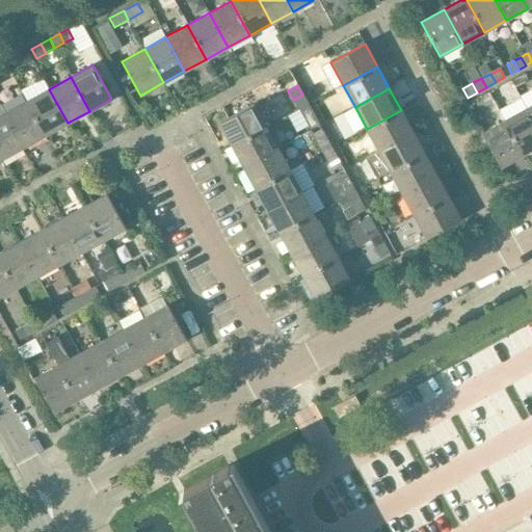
[(49,89),(27,101),(46,135),(68,123),(49,89)]
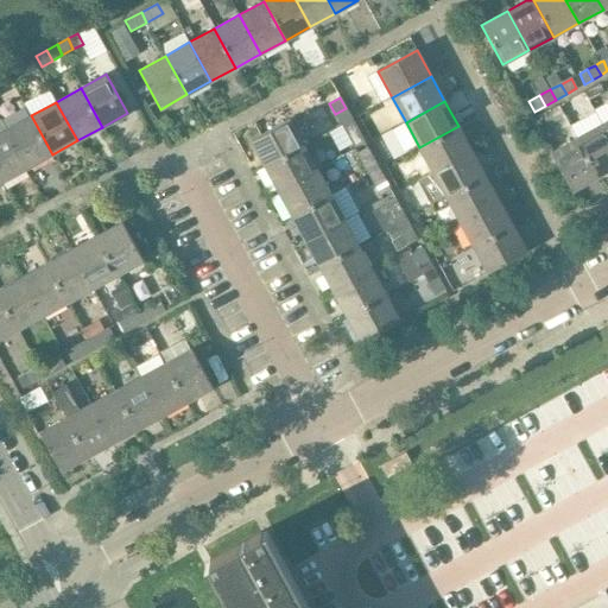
[(346,108),(335,114),(341,125),(352,119),(346,108)]
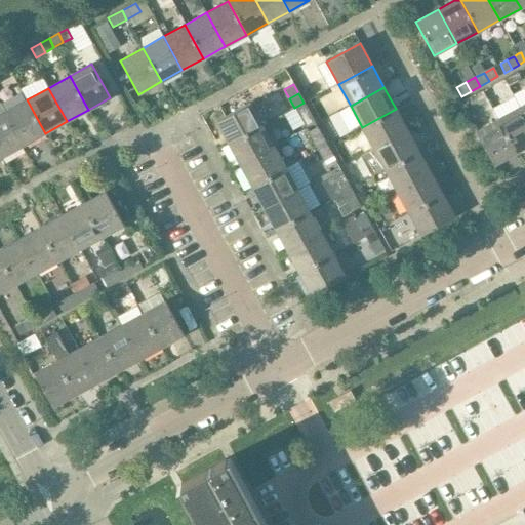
[(27,99),(4,112),(23,146),(45,133),(27,99)]
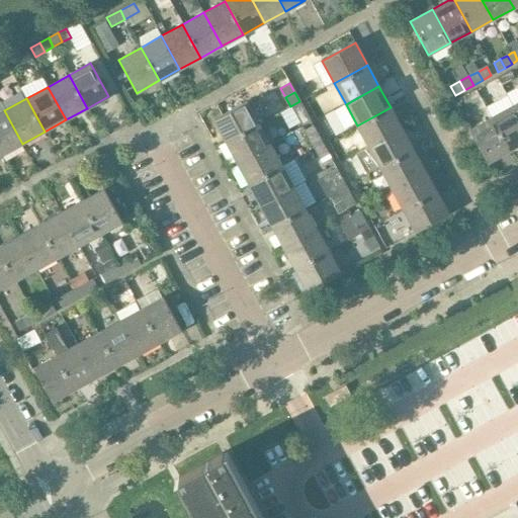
[(247,101),(213,119),(226,142),(259,123),(247,101)]
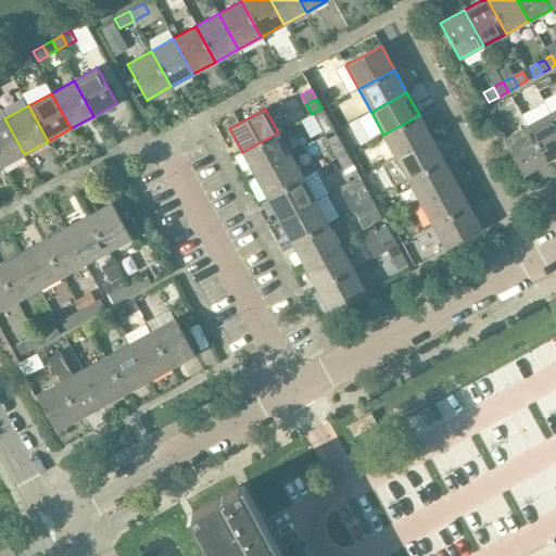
[(321,109),(312,114),(317,125),(327,119),(321,109)]
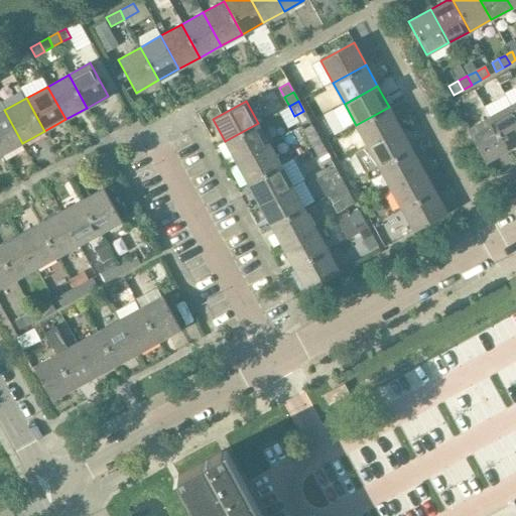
[(515,114),(511,105),(490,117),(508,150),(515,145),(515,114)]
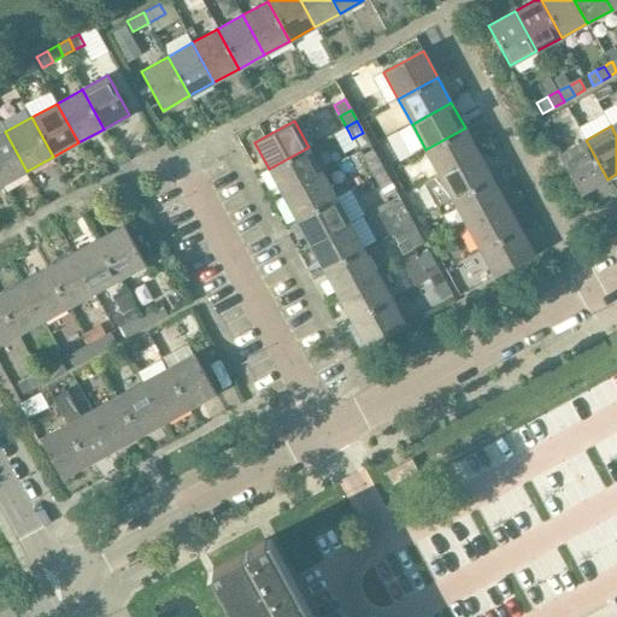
[(465,128),(425,150),(439,175),(479,153),(465,128)]
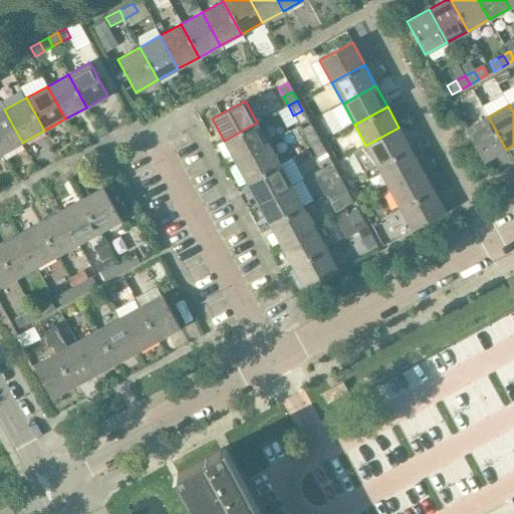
[(4,109),(0,111),(0,150),(2,154),(22,143),(4,109)]
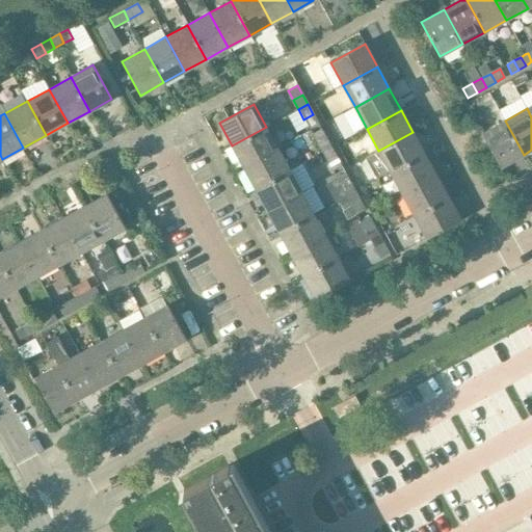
[(313,114),(303,120),(309,127),(317,122),(313,114)]
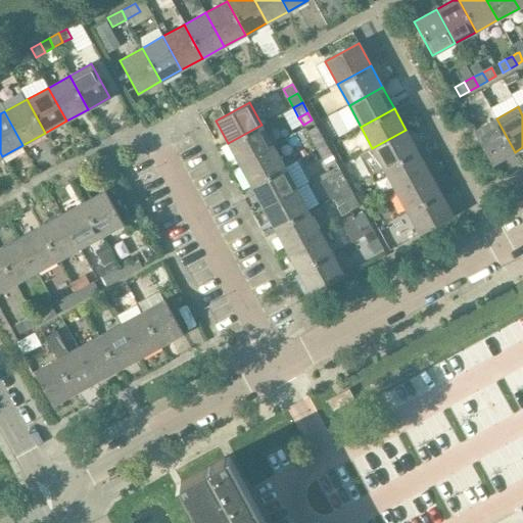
[(496,119),(474,131),(492,164),(515,152),(496,119)]
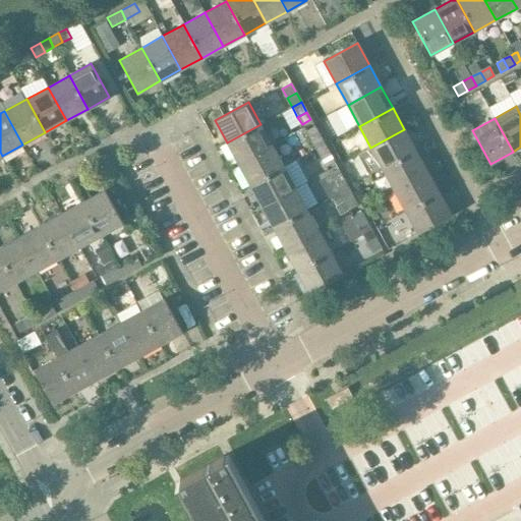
[(261,124),(227,142),(238,164),(272,146),(261,124)]
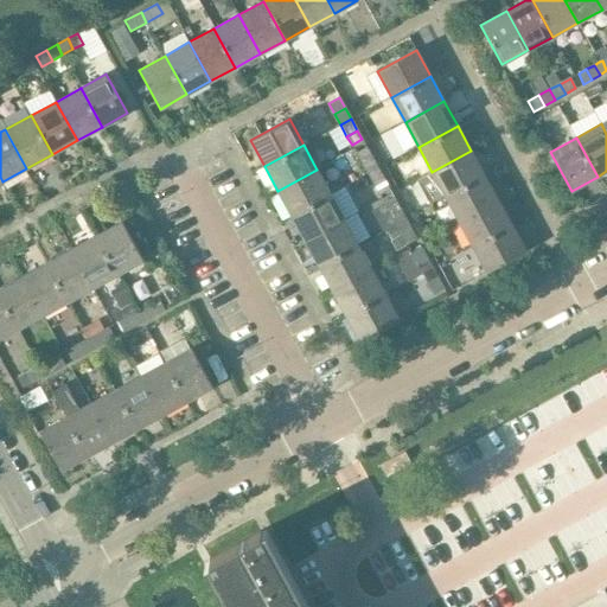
[(366,147),(356,153),(362,164),(372,158),(366,147)]
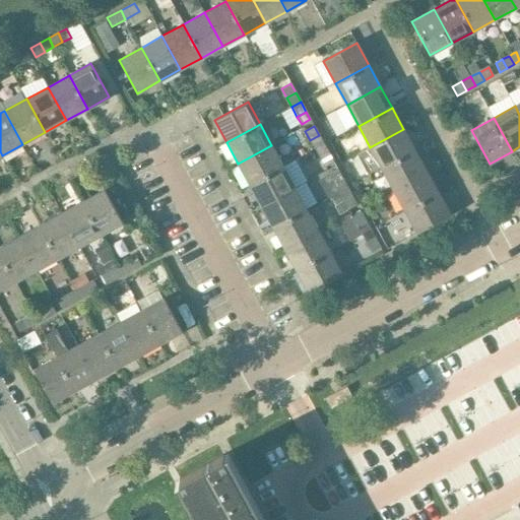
[(403,129),(370,147),(382,169),(415,150),(403,129)]
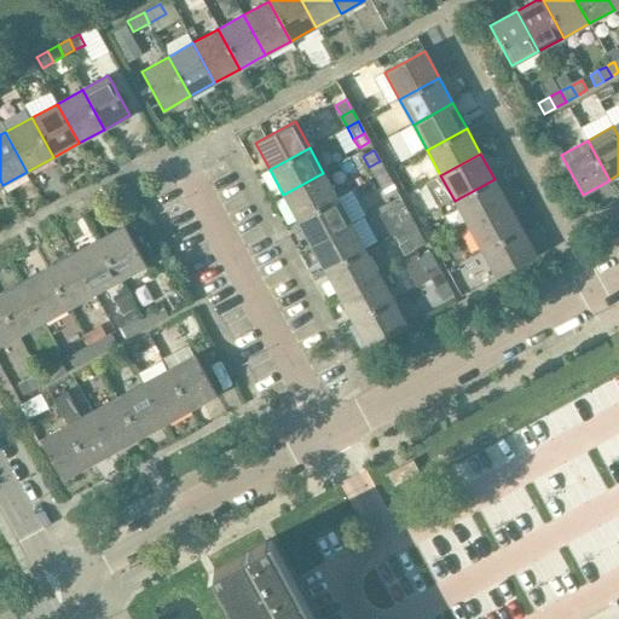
[(380,161),(369,167),(375,178),(386,172),(380,161)]
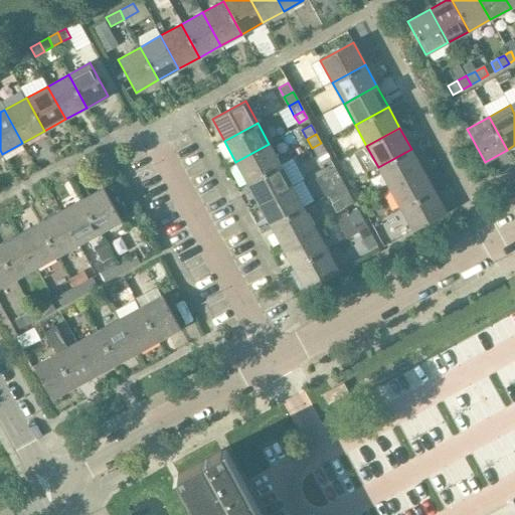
[(321,143),(312,148),(317,157),(326,152),(321,143)]
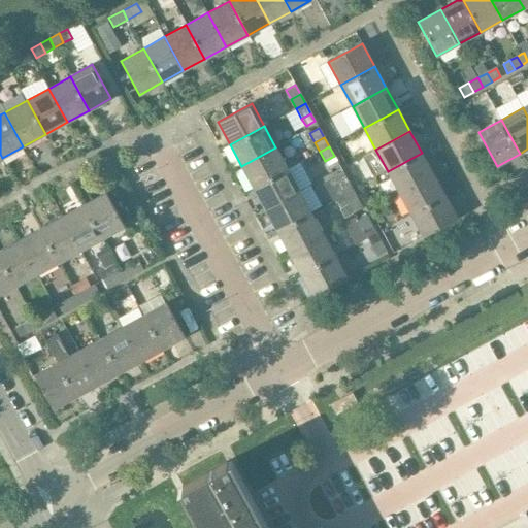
[(275,147),(241,166),(254,188),(288,169),(275,147)]
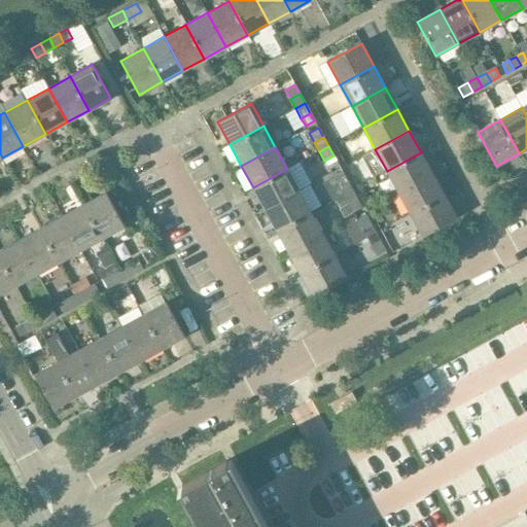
[(421,152),(387,171),(398,192),(432,174),(421,152)]
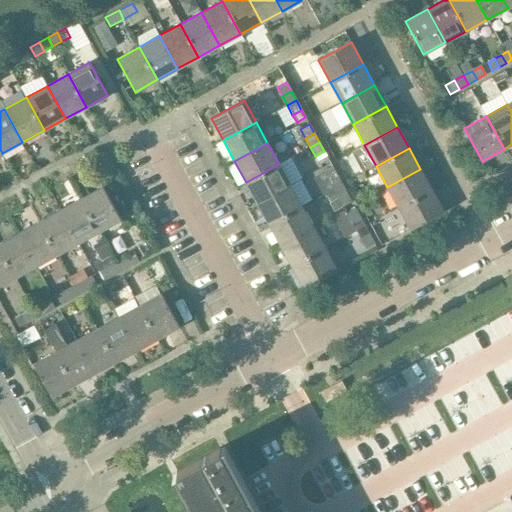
[(324,151),(315,156),(319,164),(328,160),(324,151)]
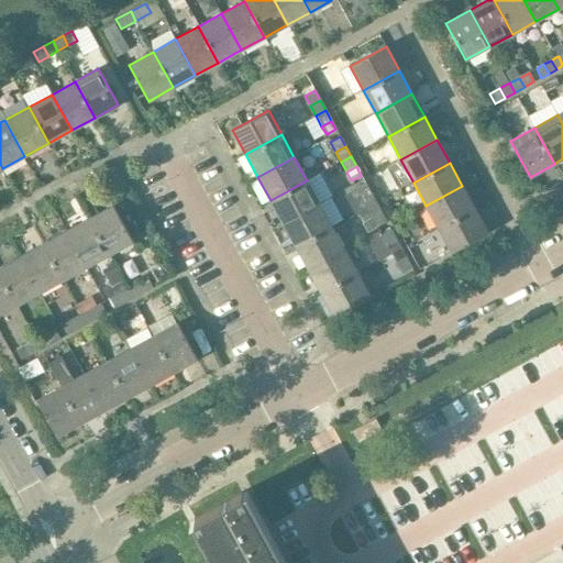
[(307,180),(271,200),(283,223),(284,223),(319,203),(307,180)]
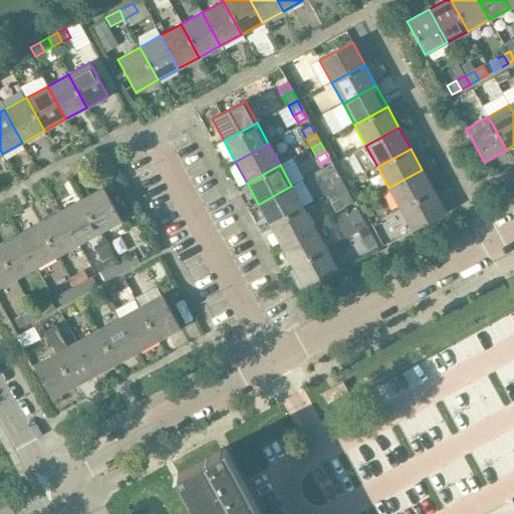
[(333,167),(324,172),(329,181),(338,176),(333,167)]
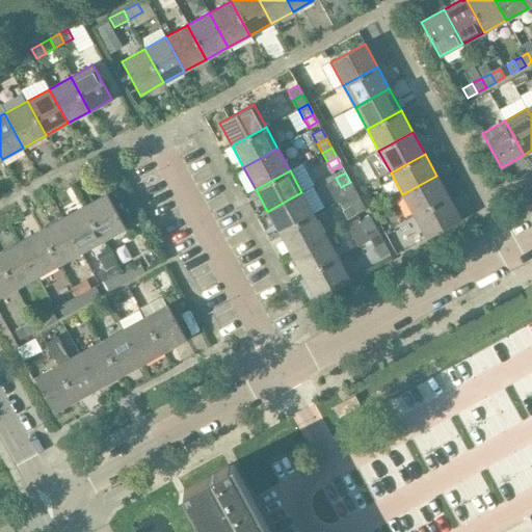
[(436,176),(402,194),(415,217),(449,198),(436,176)]
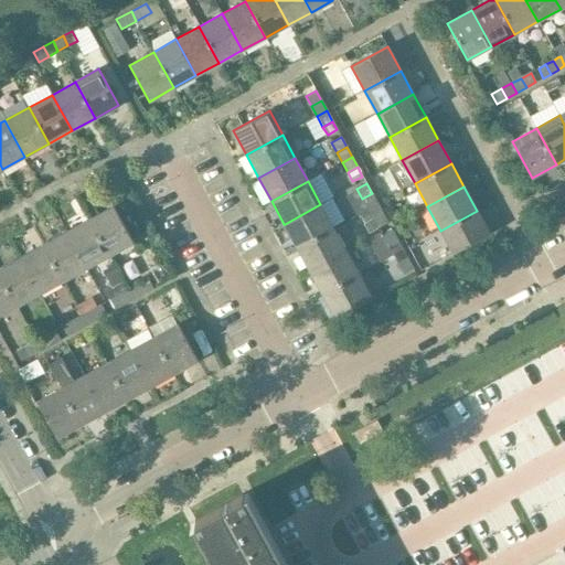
[(372,193),(362,199),(368,209),(377,203),(372,193)]
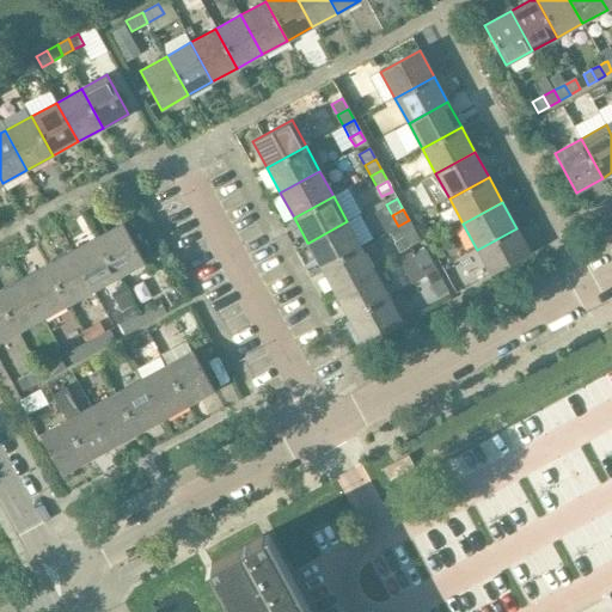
[(409,220),(398,226),(403,237),(414,231),(409,220)]
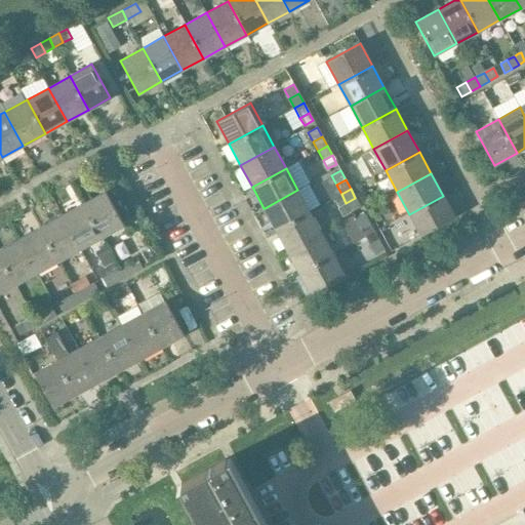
[(297,190),(265,208),(264,208),(276,230),(310,212),(297,190)]
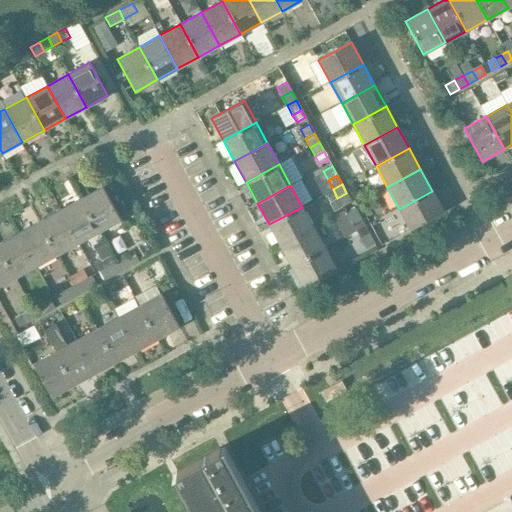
[(103,187),(81,198),(99,231),(120,220),(103,187)]
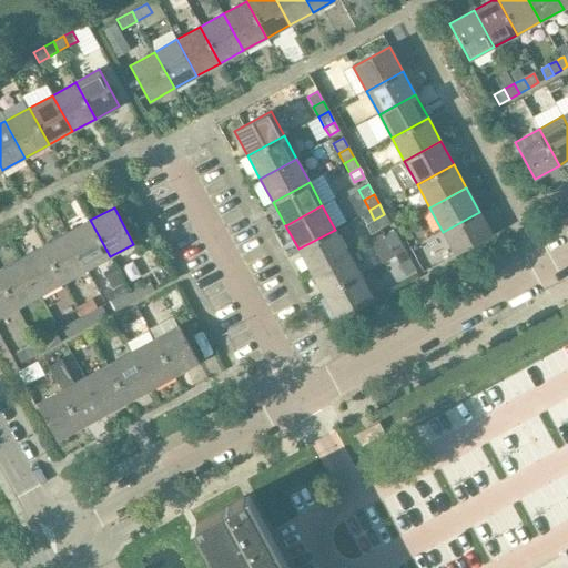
[(479,212),(443,232),(455,254),(492,235),(479,212)]
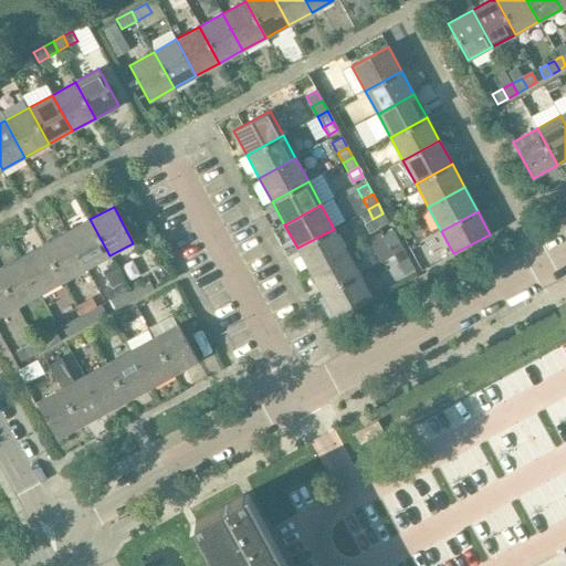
[(383,213),(373,219),(378,228),(388,223),(383,213)]
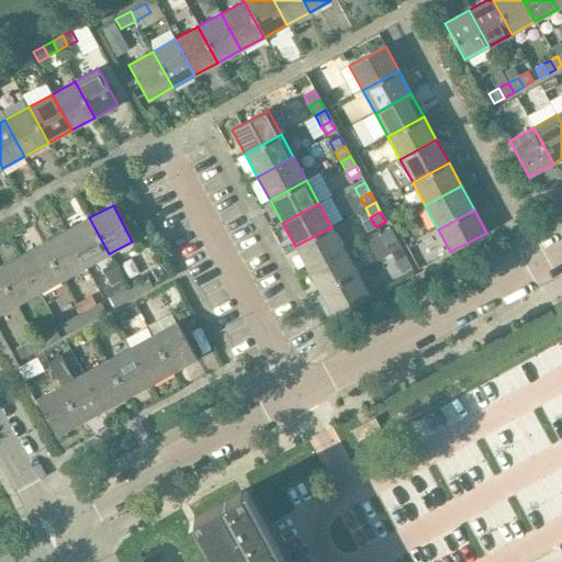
[(89,217),(65,231),(85,267),(109,254),(89,217)]
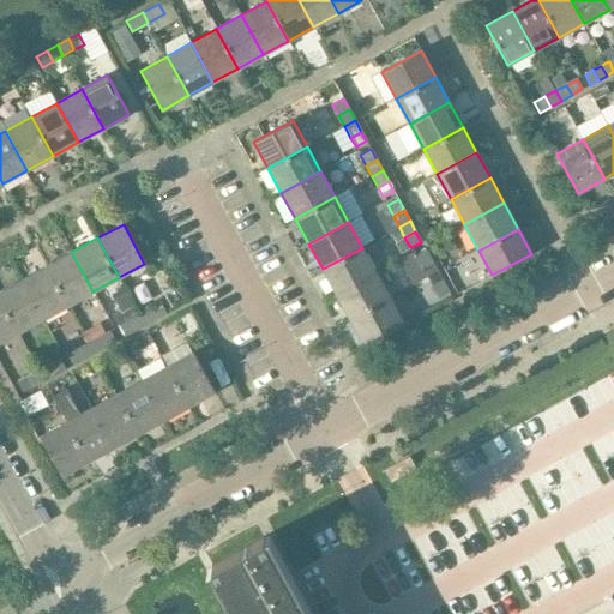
[(362,248),(323,269),(336,294),(375,272),(362,248)]
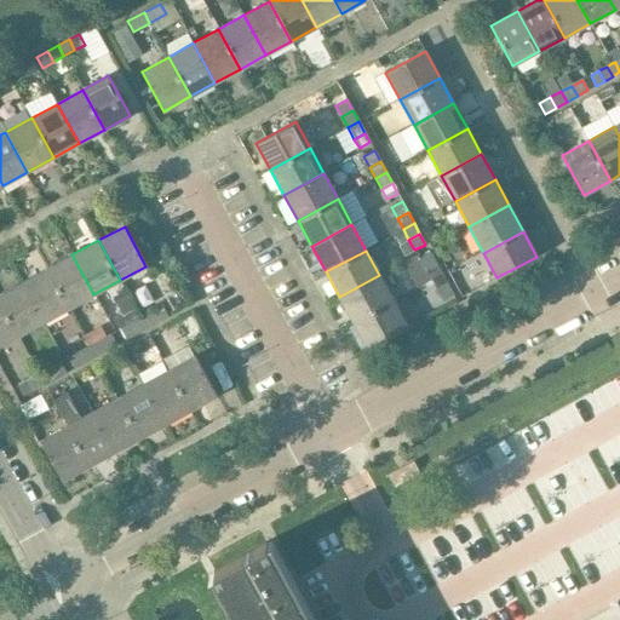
[(419,259),(425,269),(436,263),(430,253),(419,259)]
